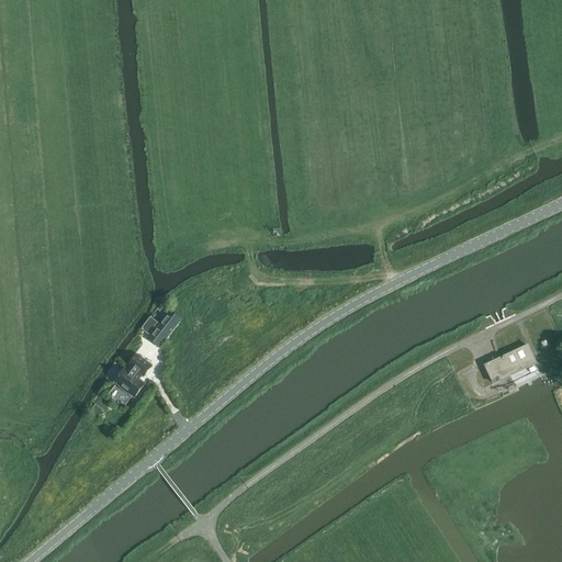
[(149,336),(147,337),(158,346),(180,317),(169,310),(158,323),(149,336)]
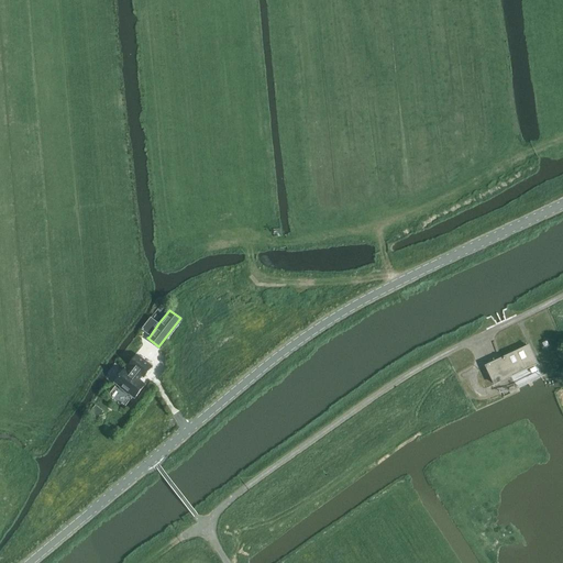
[(152,318),(151,318),(142,330),(142,331),(150,337),(158,323),(152,318)]
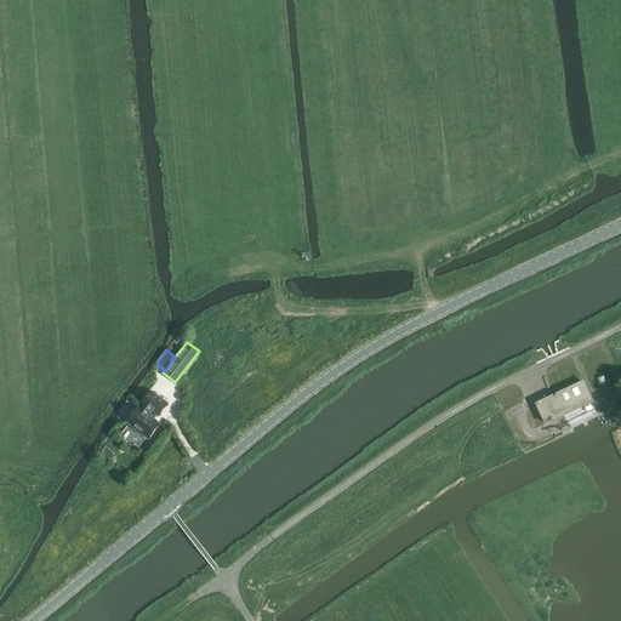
[(584,382),(536,405),(546,423),(565,415),(592,402),(584,382)]
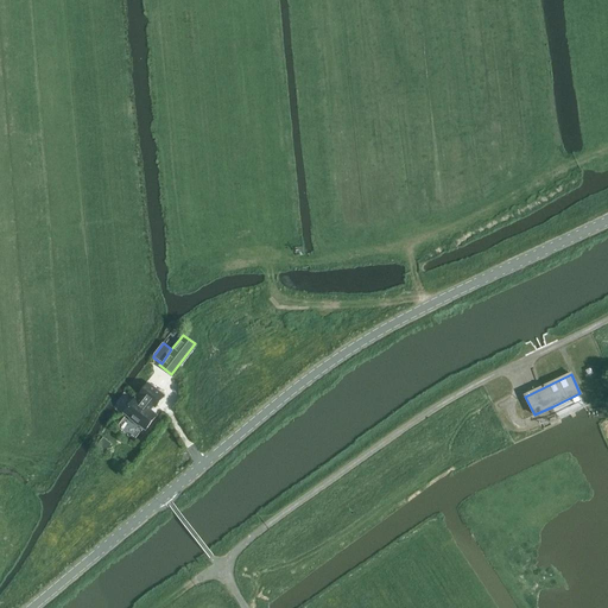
[(122,415),(146,432),(158,417),(151,412),(153,409),(156,410),(165,397),(149,384),(139,397),(140,398),(138,401),(134,399),(122,415)]
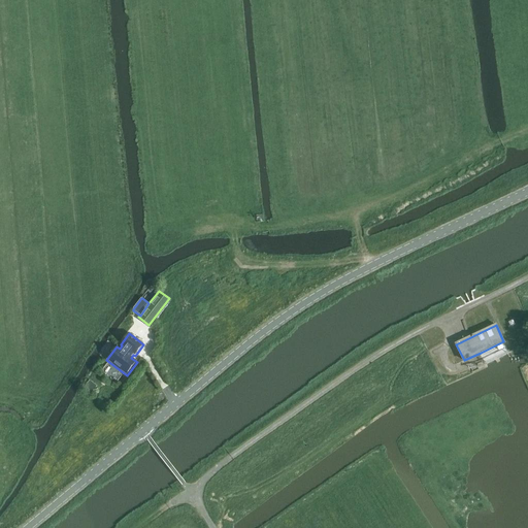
[(503,341),(481,353),(485,363),(486,363),(494,359),(495,360),(497,362),(500,361),(499,358),(499,357),(508,353),(509,352),(503,341)]
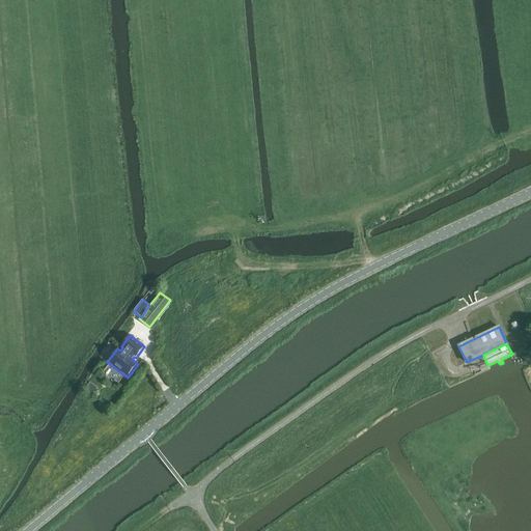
All buildings are outlined.
